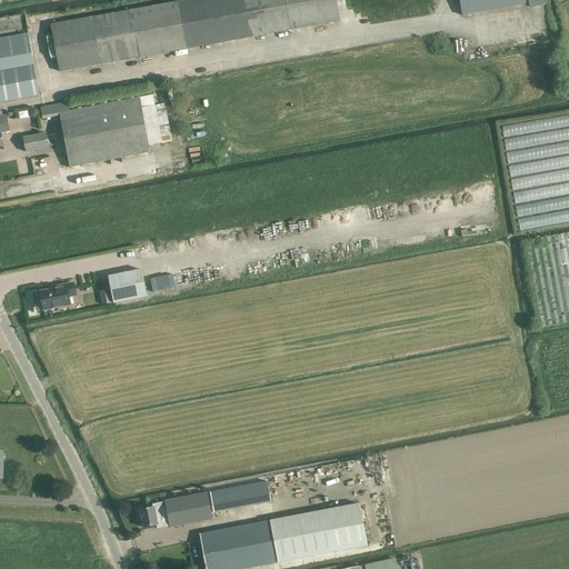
[(187,49),(340,21),(336,0),(183,0),(178,1),(51,25),(59,72),(187,49)]
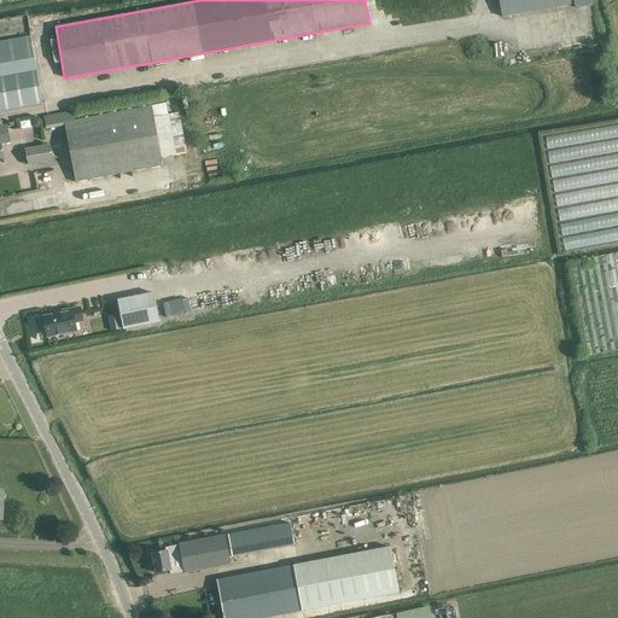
[(499,0),(502,17),(575,4),(575,9),(593,5),(590,0),(499,0)]
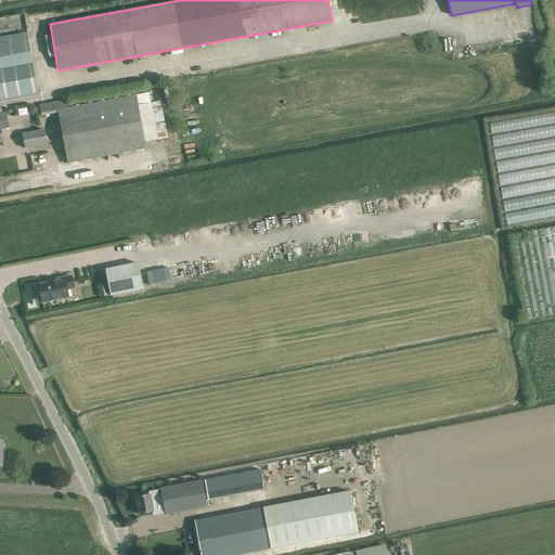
[(0,100),(38,93),(27,31),(0,37),(0,100)]
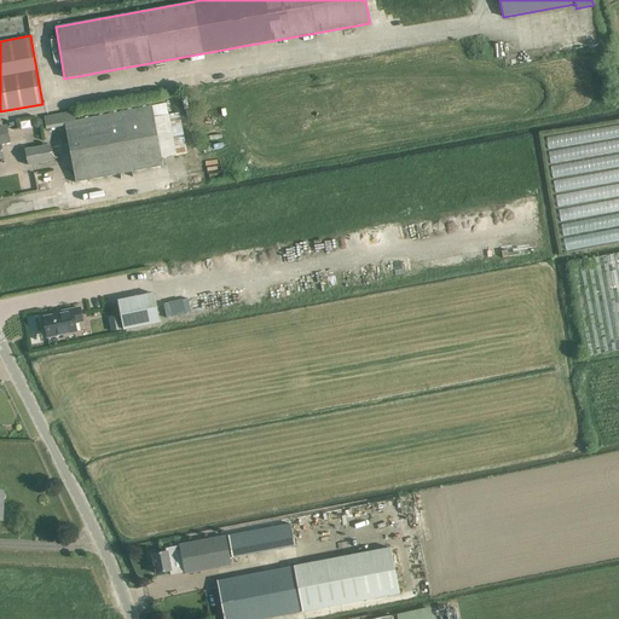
[(167,103),(152,106),(76,121),(74,111),(44,117),(46,129),(65,127),(76,183),(163,166),(162,158),(186,154),(179,114),(169,116),(167,103)]
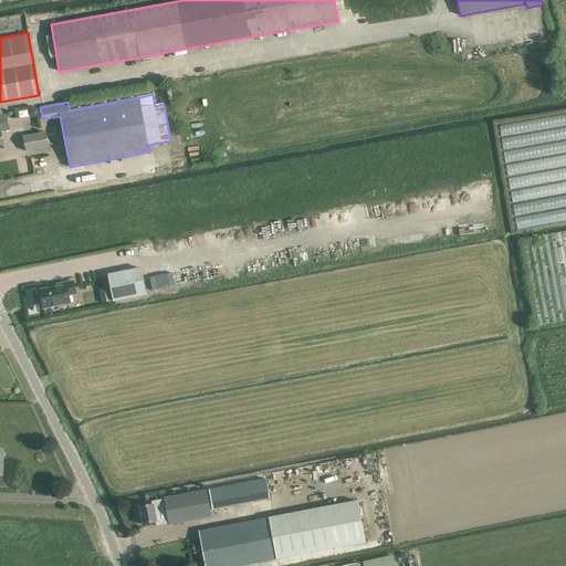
[(516,228),(565,220),(565,113),(500,124),(516,228)]
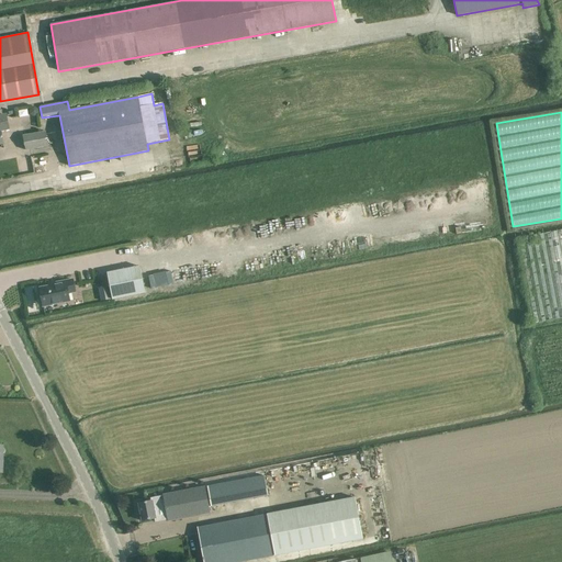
[(6,114),(0,115),(0,144),(3,144),(0,131),(9,130),(6,114)]
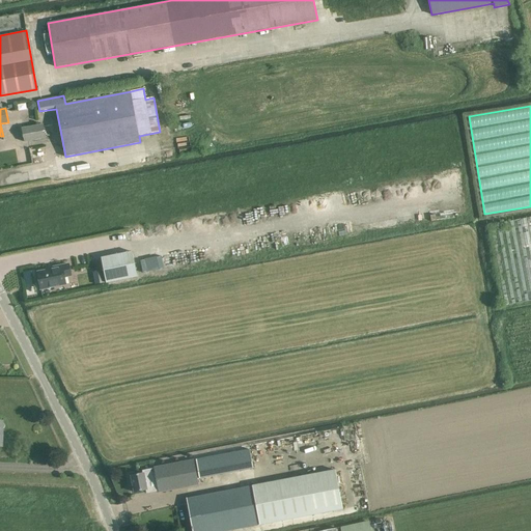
[(44,124),(22,129),(24,142),(46,138),(44,124)]
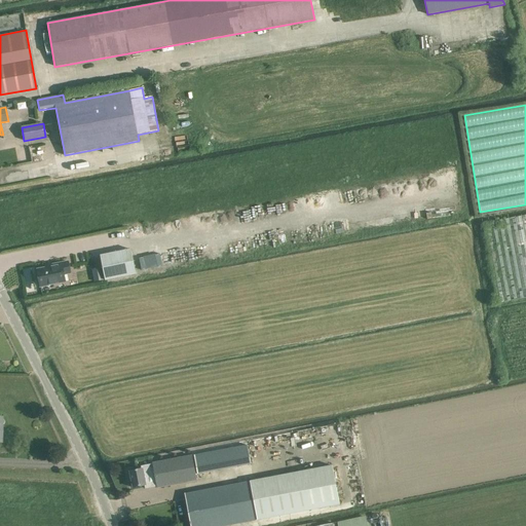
[(525,215),(482,223),(497,303),(525,297),(525,215)]
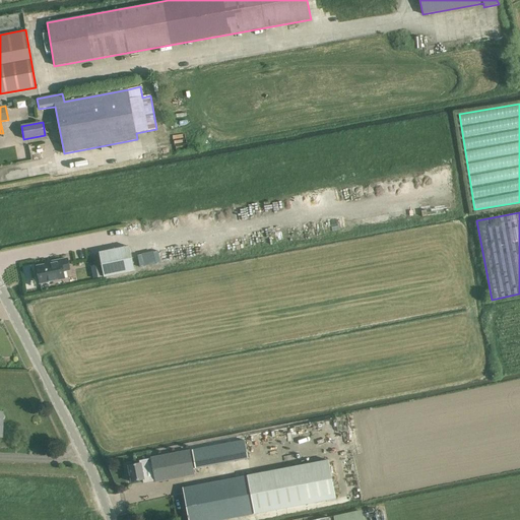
[(129,247),(99,253),(104,277),(134,271),(129,247)]
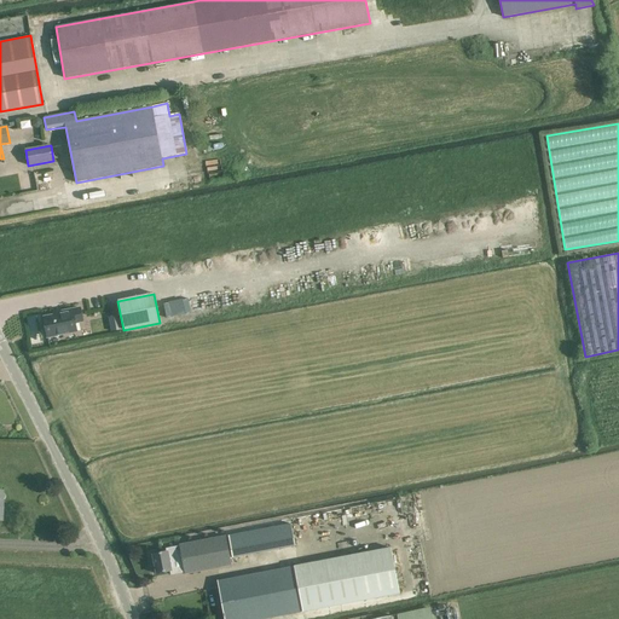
[(45,319),(48,336),(75,330),(74,322),(81,320),(79,310),(67,312),(68,314),(45,319)]
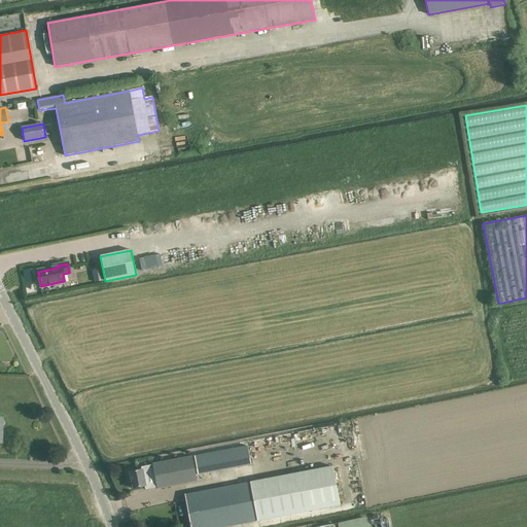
[(94,281),(103,281),(102,269),(93,270),(94,281)]
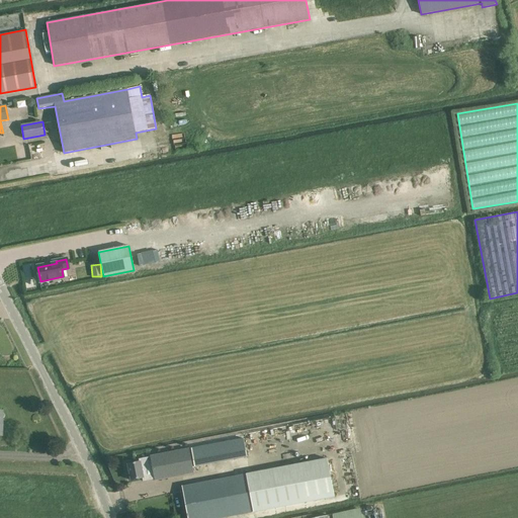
[(194,467),(247,457),(243,439),(191,449),(194,467)]
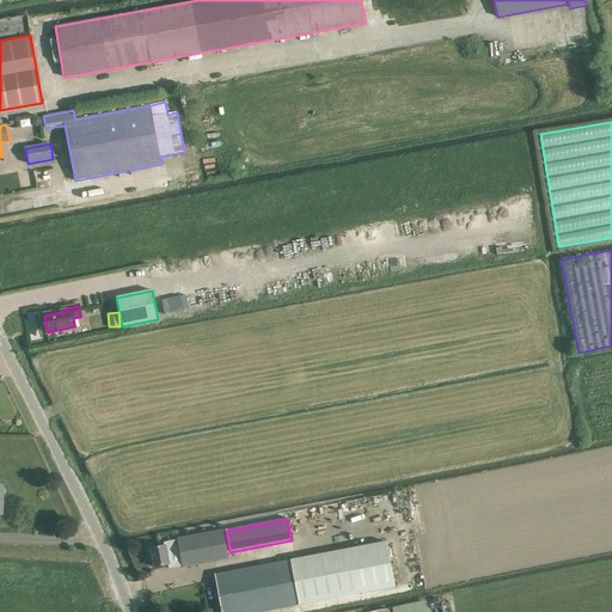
[(228,560),(225,539),(224,530),(177,538),(178,540),(164,543),(164,545),(151,549),(154,568),(169,565),(166,557),(181,555),(183,568),(228,560)]
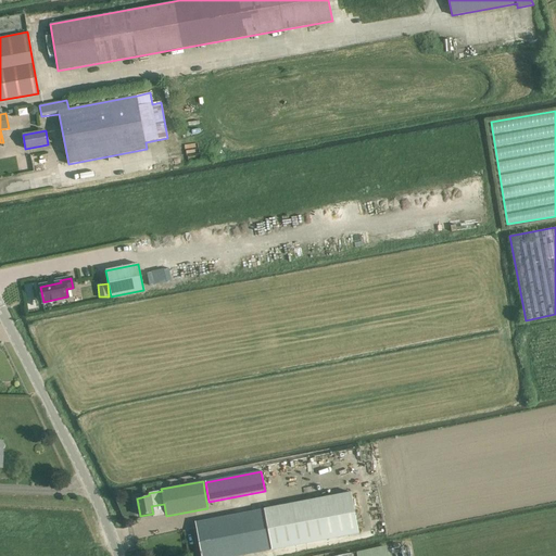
[(201,555),(240,555),(273,550),(359,533),(351,492),(196,521),(201,555)]
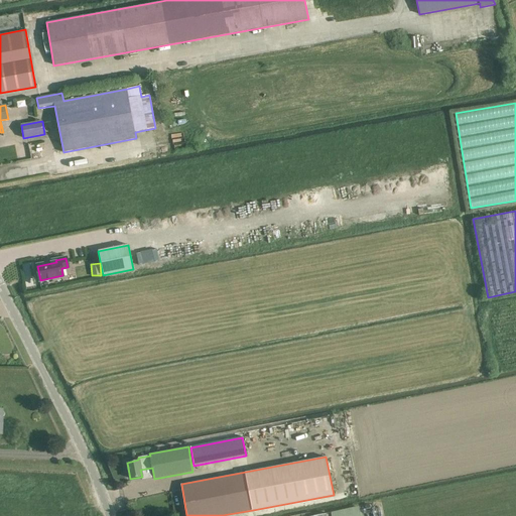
[(360,515),(358,507),(331,513),(331,515),(360,515)]
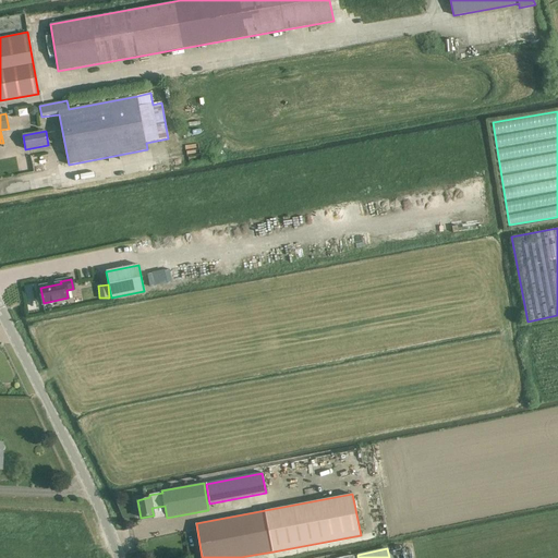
All buildings are outlined.
